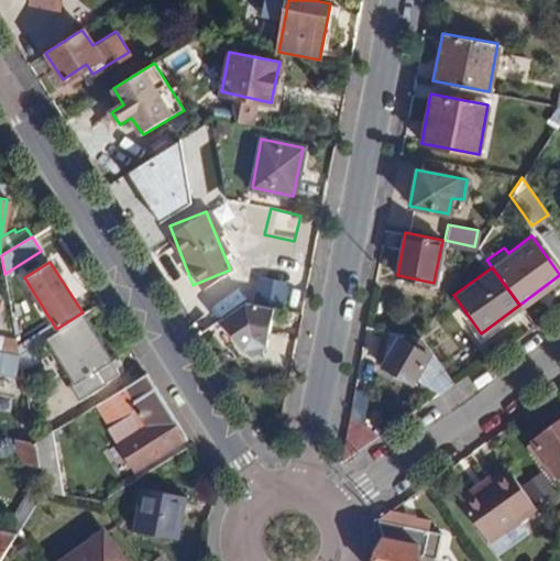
[(243,303),(220,318),(242,351),(244,349),(249,356),(260,354),(261,347),(264,347),(272,309),(243,303)]
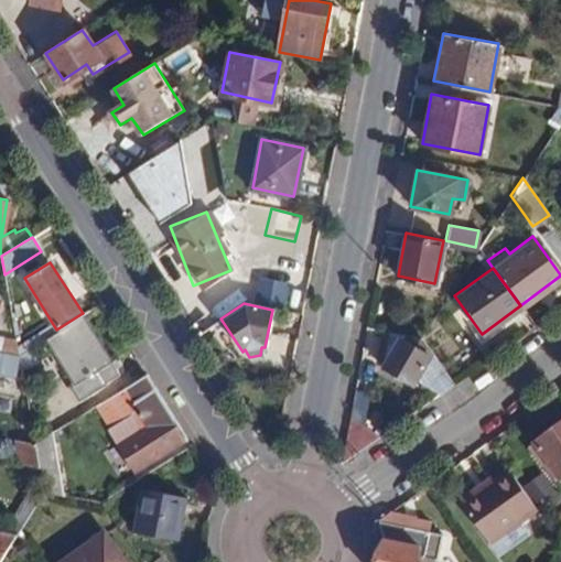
[(56,330),(46,336),(74,380),(69,384),(77,398),(117,371),(81,314),(56,330)]
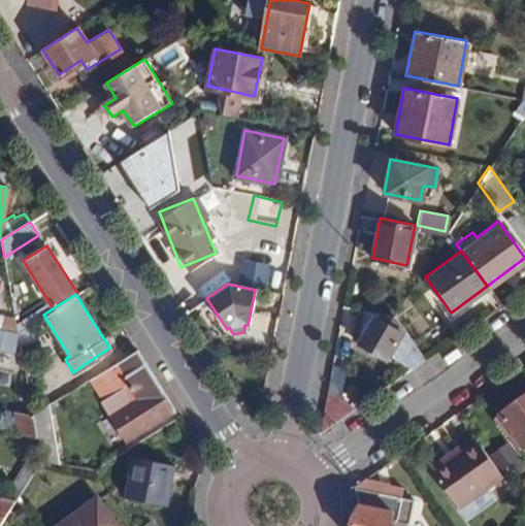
[(391,356),(411,367),(424,358),(393,316),(360,309),(354,341),(388,361),(391,356)]
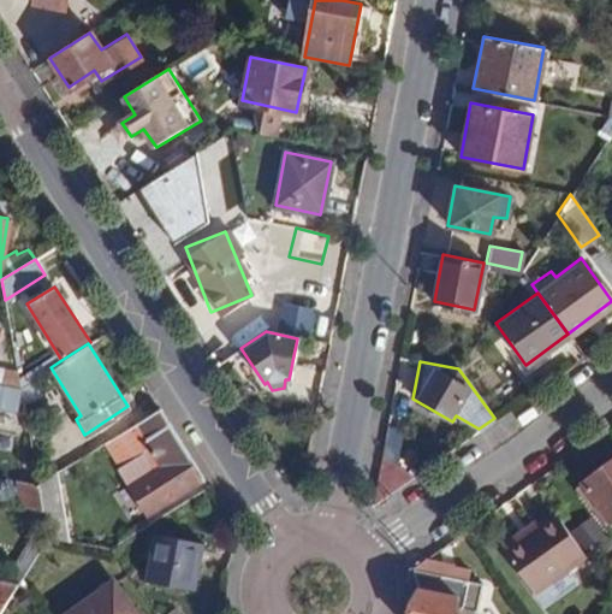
[(0,384),(19,388),(16,369),(0,365),(0,384)]
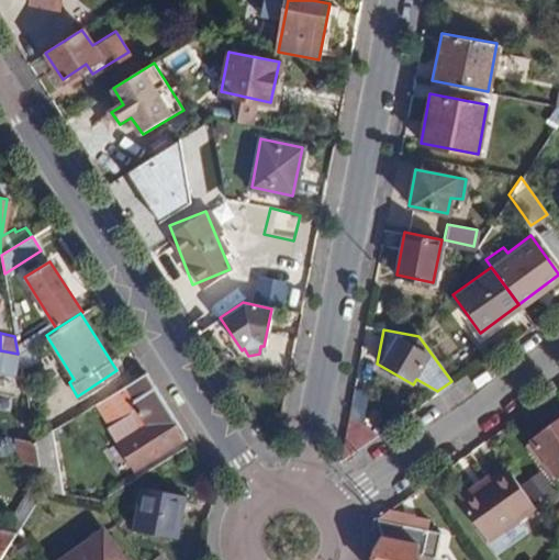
[(0,370),(14,373),(19,358),(18,354),(0,350),(0,370)]
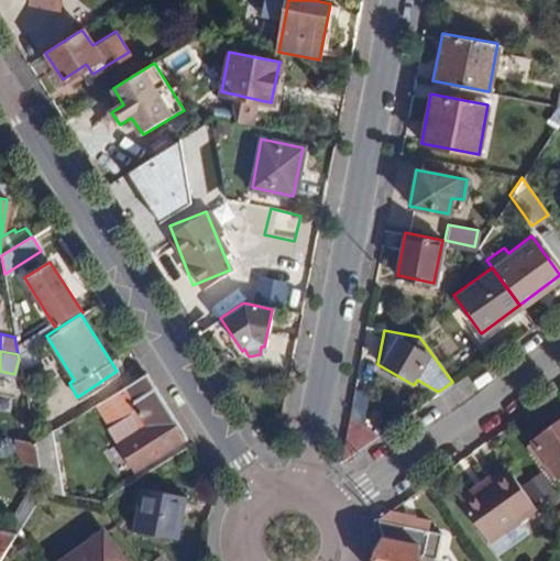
[(145,372),(95,404),(135,464),(184,433),(145,372)]
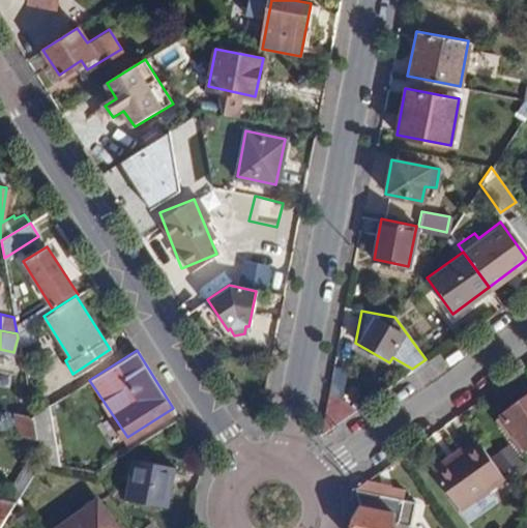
[(526,445),(526,396),(493,419),(506,439),(513,434),(523,448),(526,445)]
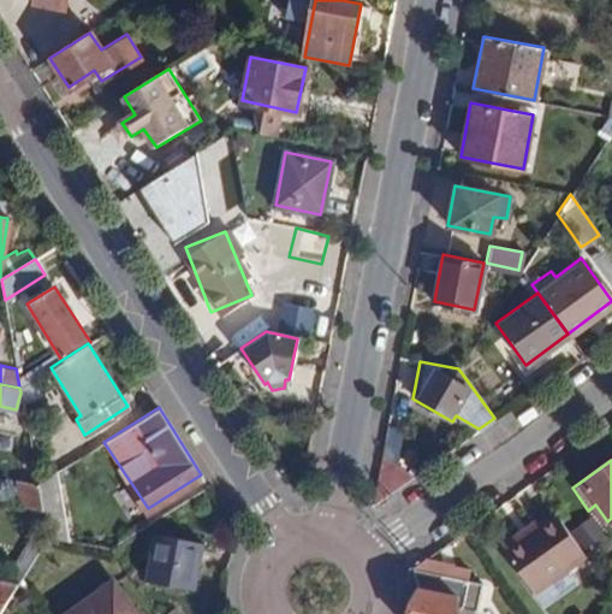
[(54,471),(36,484),(41,509),(46,536),(66,541),(54,471)]
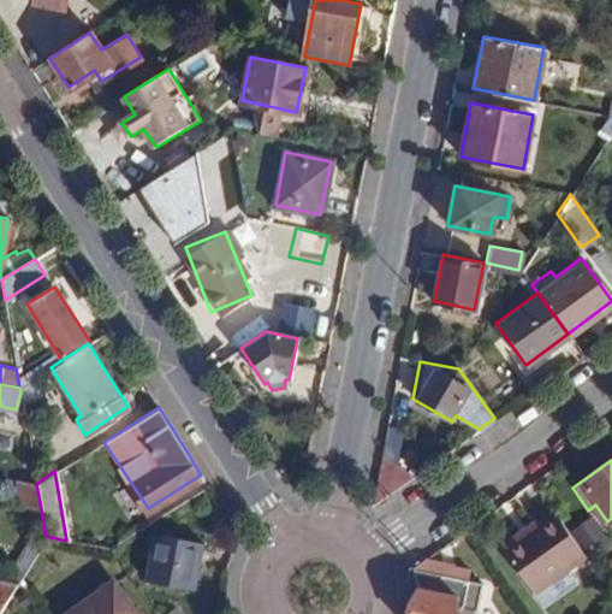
[(15,480),(18,505),(34,507),(41,509),(36,484),(15,480)]
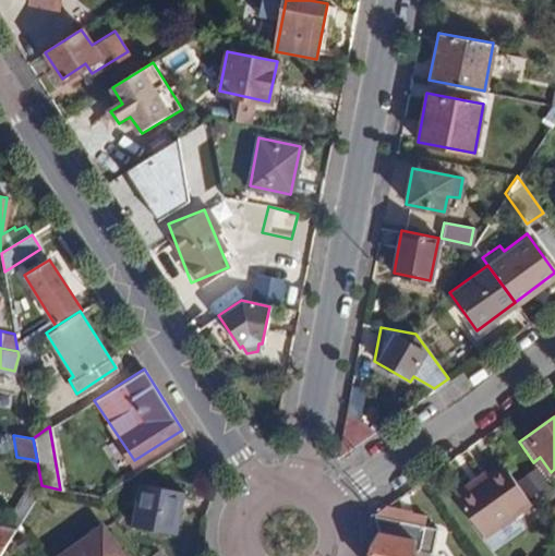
[(35,484),(40,487),(41,485),(37,461),(31,459),(35,484)]
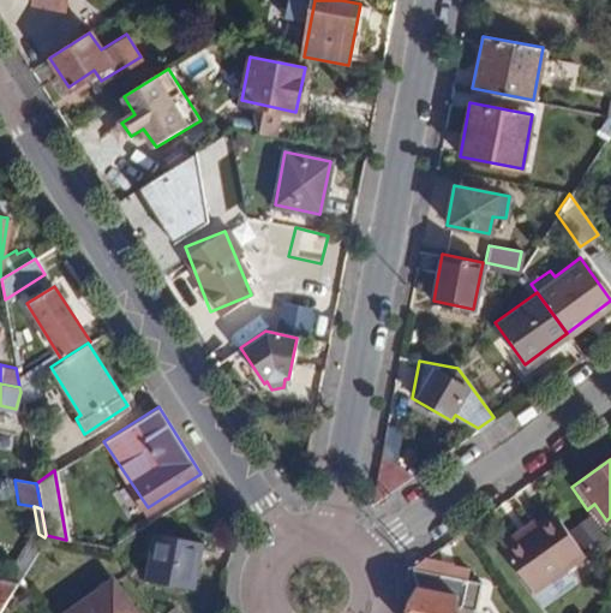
[(585,555),(553,512),(535,525),(538,529),(505,552),(533,591),(585,555)]
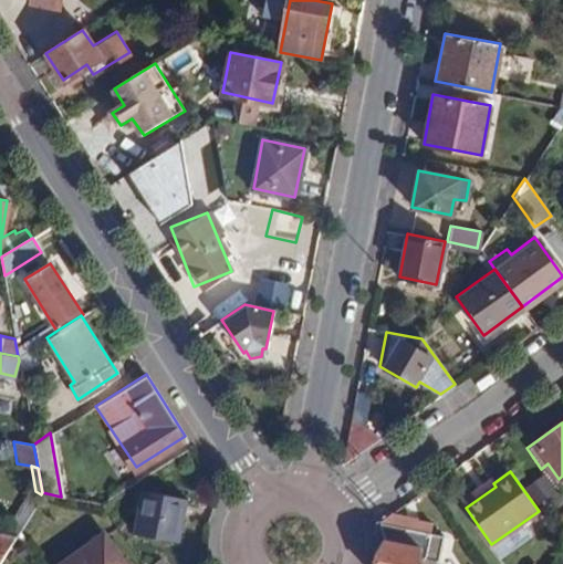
[(496,487),(493,483),(491,479),(460,501),(466,508),(496,487)]
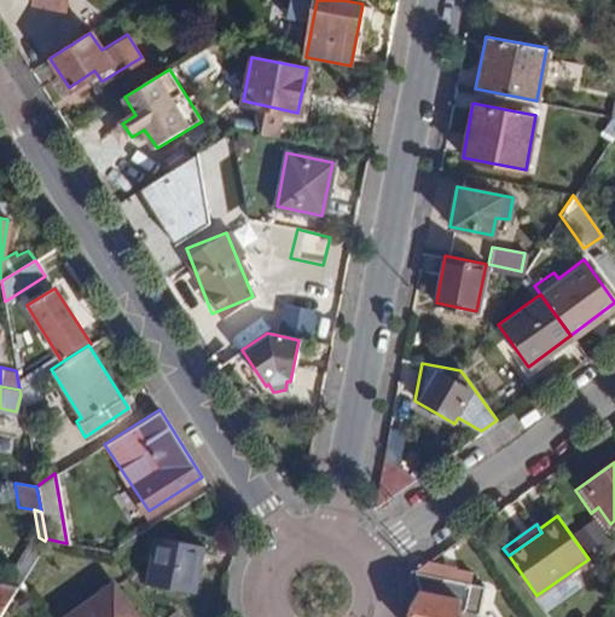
[(3,582),(17,586),(45,541),(39,537),(33,534),(3,582)]
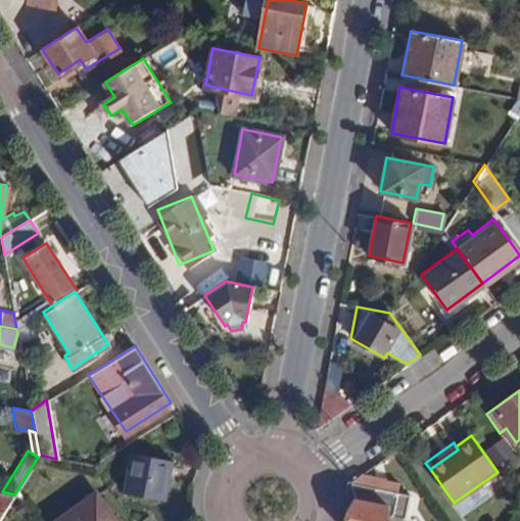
[(163,500),(172,460),(133,453),(124,491),(163,500)]
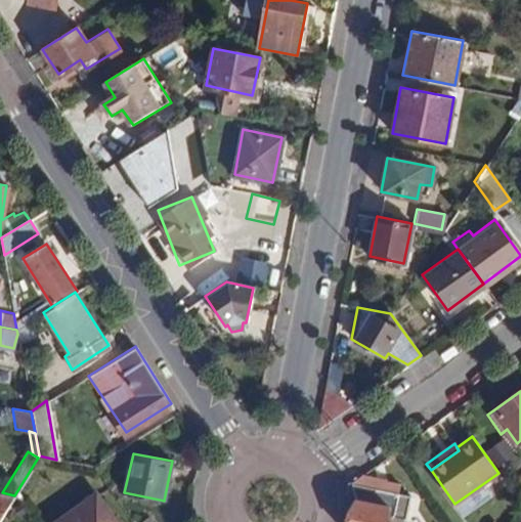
[(398,480),(364,472),(349,482),(355,498),(350,521),(407,521),(405,519),(408,495),(397,493),(398,480)]
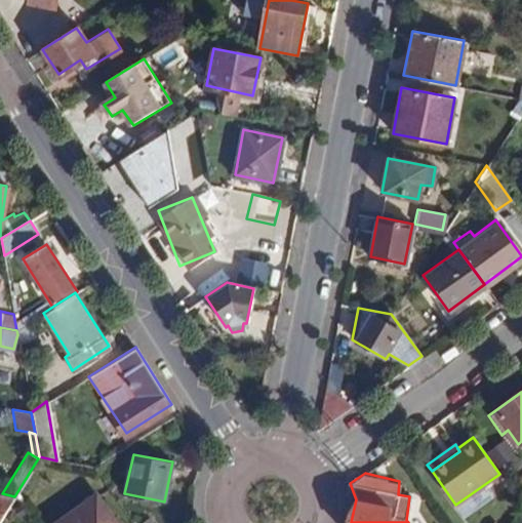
[(0,518),(14,496),(2,493),(0,493),(0,518)]
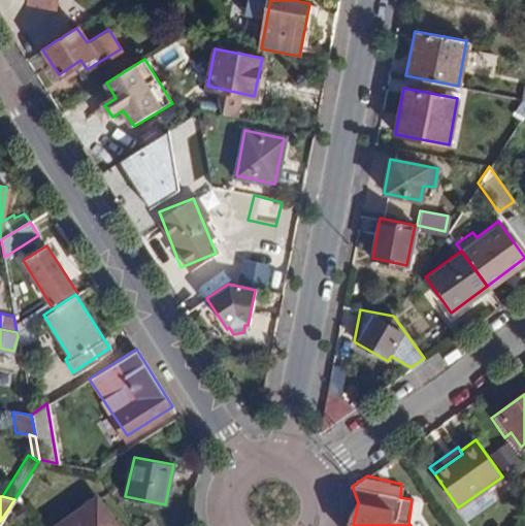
[(118,525),(97,497),(55,525),(118,525)]
